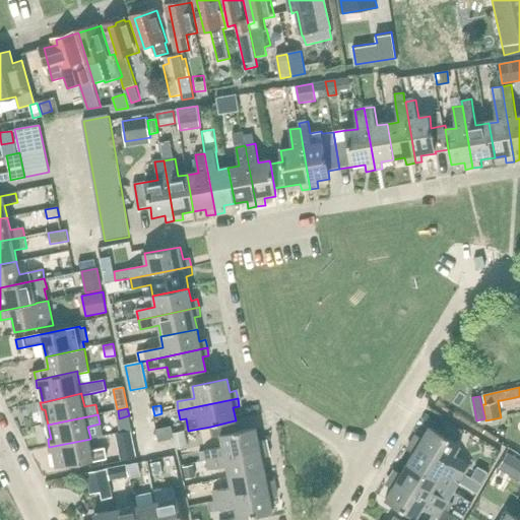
[(206,460),(267,448),(265,440),(259,441),(256,429),(237,433),(235,420),(210,427),(213,438),(220,436),(222,448),(205,451),(206,460)]
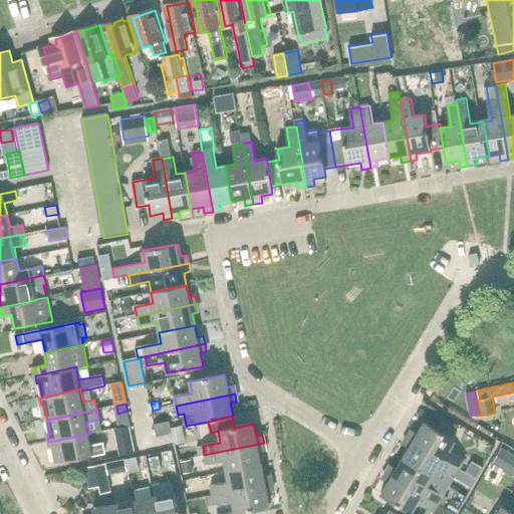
[(450,452),(456,442),(451,440),(458,428),(441,418),(434,429),(426,424),(419,435),(413,431),(409,438),(460,470),(465,462),(450,452)]
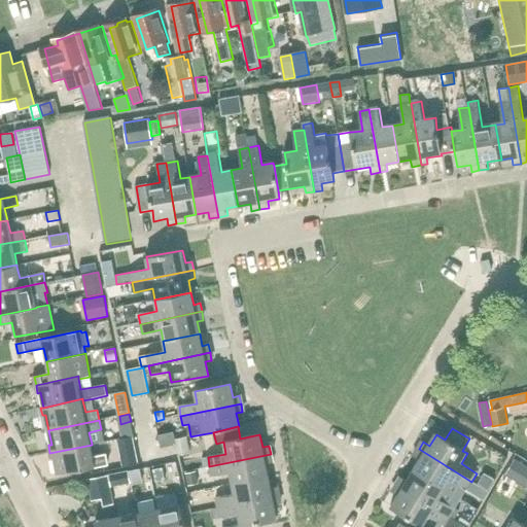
[(163,440),(160,441),(161,443),(161,446),(162,449),(177,446),(175,440),(174,433),(163,435),(163,440)]
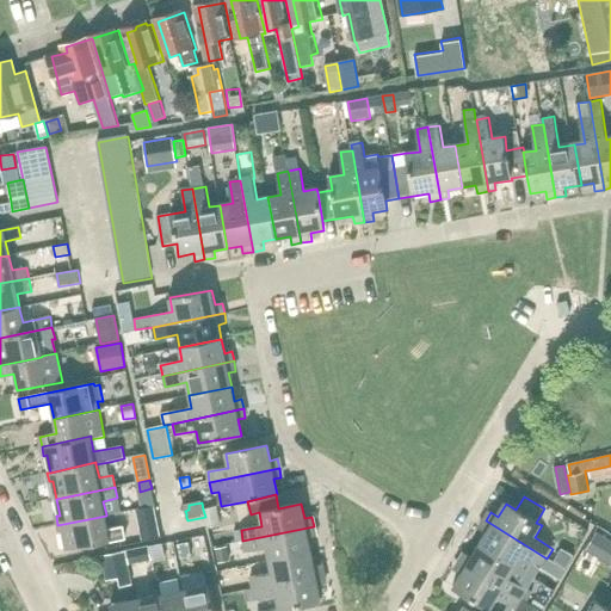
[(204,510),(203,510),(205,517),(207,528),(209,526),(220,524),(217,507),(204,510)]
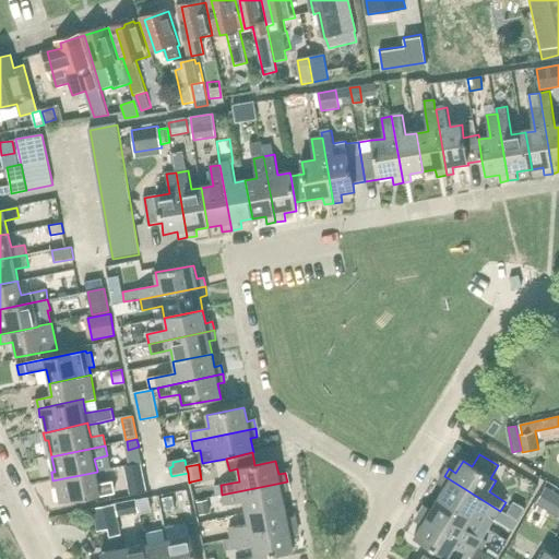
[(97,472),(52,480),(54,487),(58,486),(61,503),(116,492),(114,482),(99,484),(97,472)]
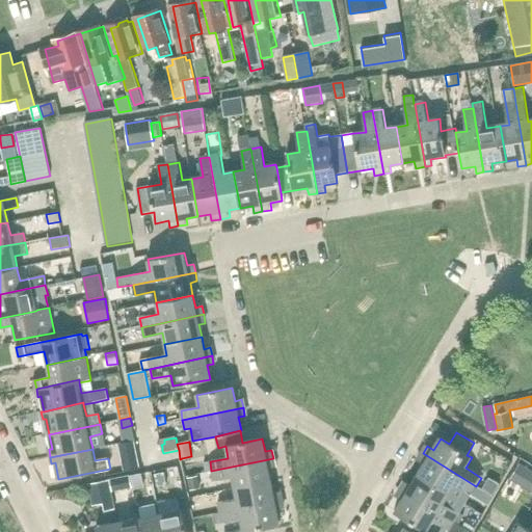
[(426,463),(419,475),(449,494),(460,500),(466,491),(471,495),(476,486),(423,453),(419,459),(426,463)]
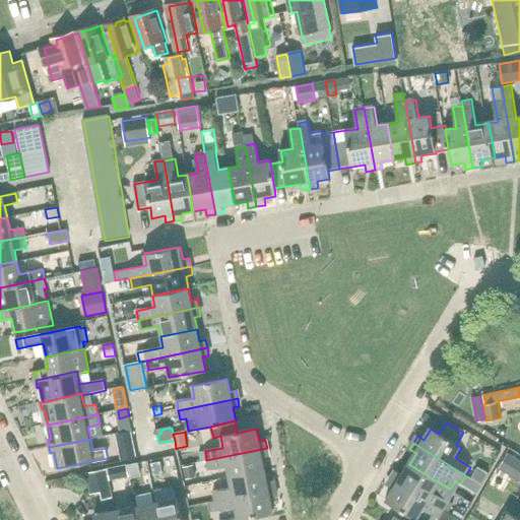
[(124,459),(136,456),(133,445),(122,447),(124,459)]
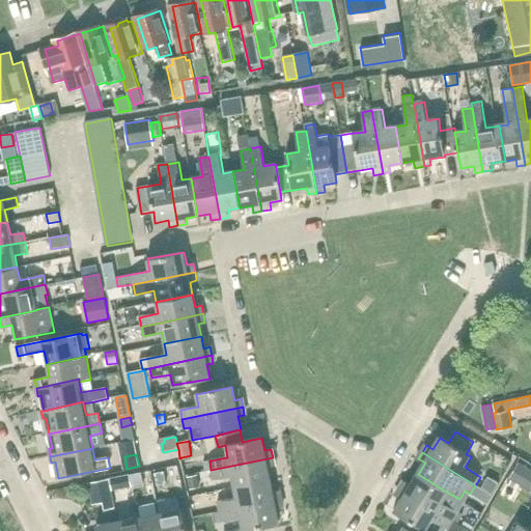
[(271,479),(270,479),(268,467),(274,465),(273,457),(211,470),(213,480),(231,476),(233,486),(271,479)]
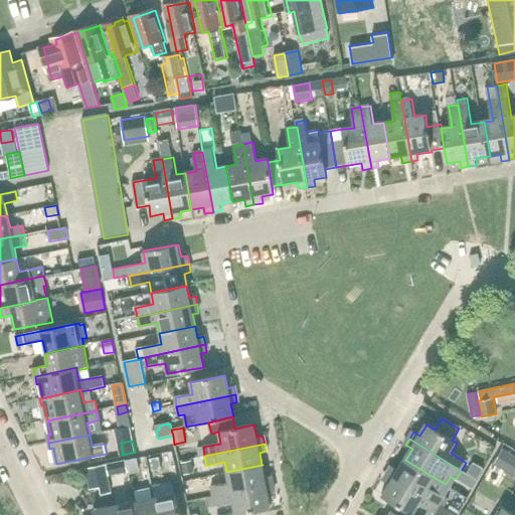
[(514,456),(502,449),(493,463),(514,476),(514,473),(514,456)]
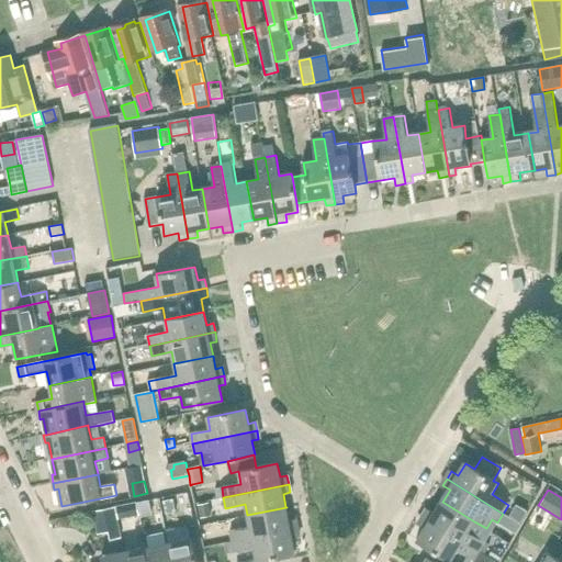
[(173,498),(164,501),(166,514),(176,512),(173,498)]
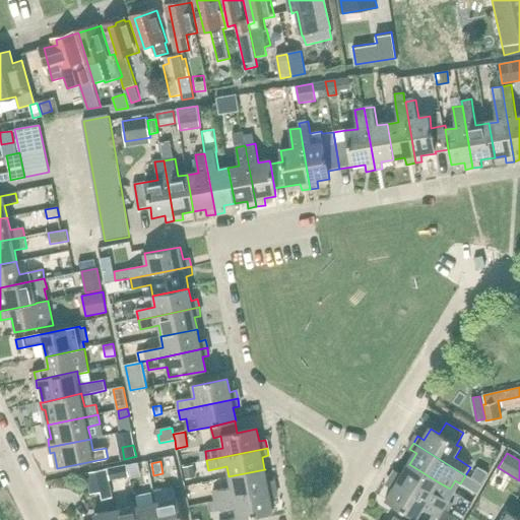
[(138,463),(128,465),(130,478),(140,476),(138,463)]
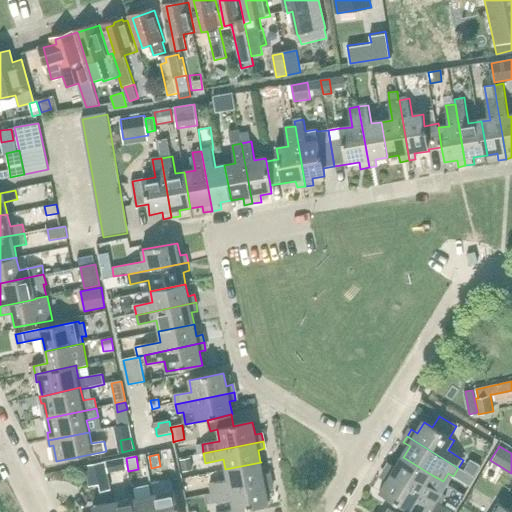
[(390,464),(385,471),(436,503),(442,494),(437,491),(443,481),(432,475),(403,457),(402,458),(396,468),(390,464)]
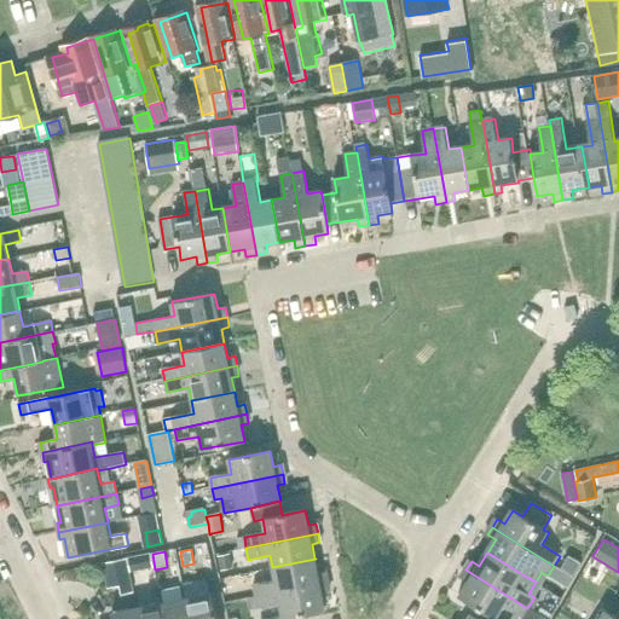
[(230,556),(219,559),(221,570),(232,567),(230,556)]
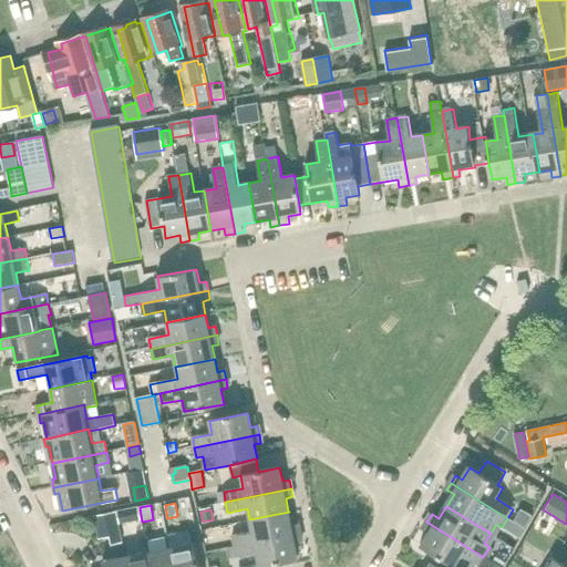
[(137,511),(119,515),(120,523),(140,519),(137,511)]
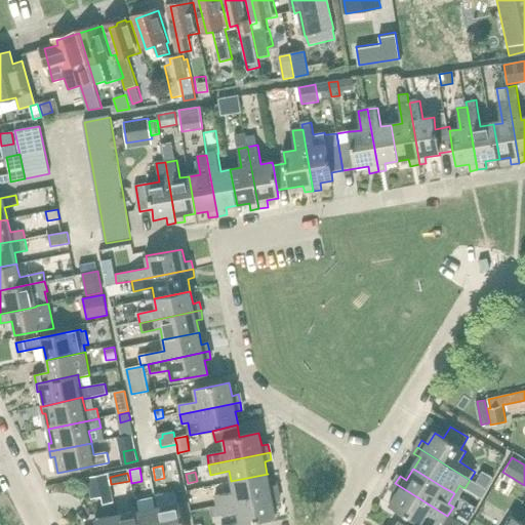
[(478,482),(487,487),(492,478),(484,473),(478,482)]
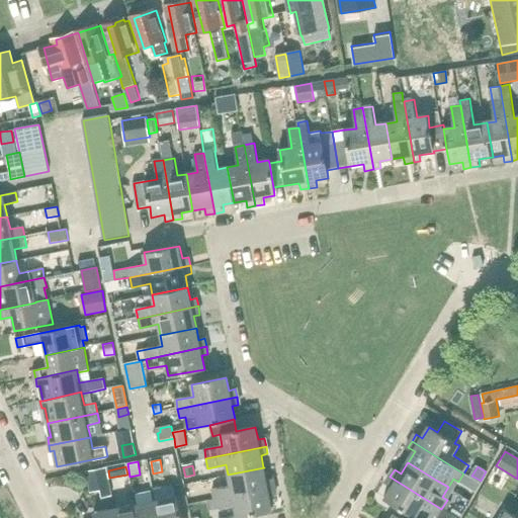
[(214,499),(274,487),(272,479),(266,480),(264,467),(228,475),(231,486),(212,490),(214,499)]
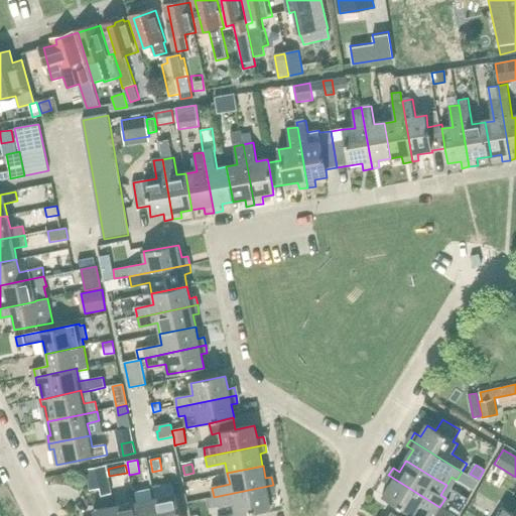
[(110,482),(109,476),(108,469),(86,473),(89,491),(111,487),(110,482)]
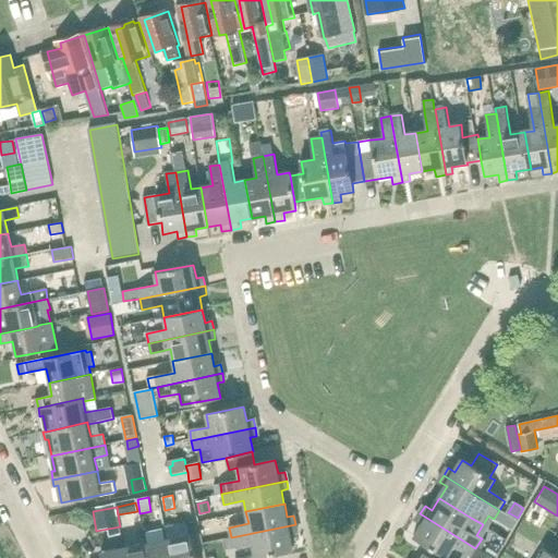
[(470,557),(475,548),(420,513),(415,521),(422,525),(414,537),(446,557),(447,557),(455,547),(470,557)]
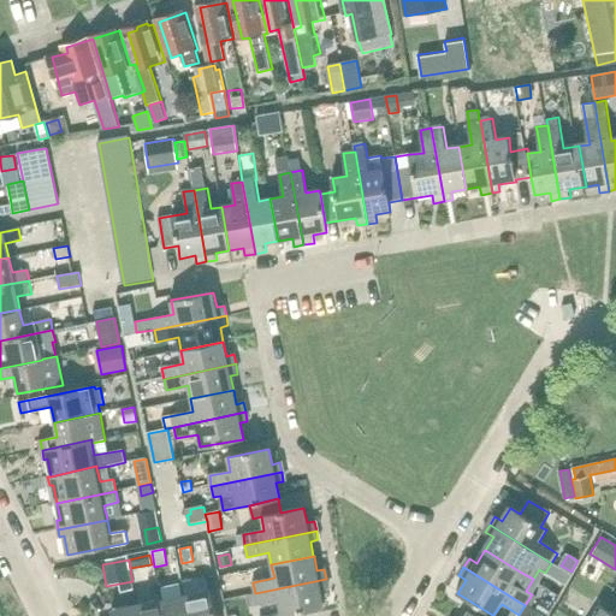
[(248,606),(258,604),(258,605),(279,600),(283,615),(324,606),(320,591),(329,588),(326,579),(255,593),(254,593),(248,594),(247,596),(248,606)]
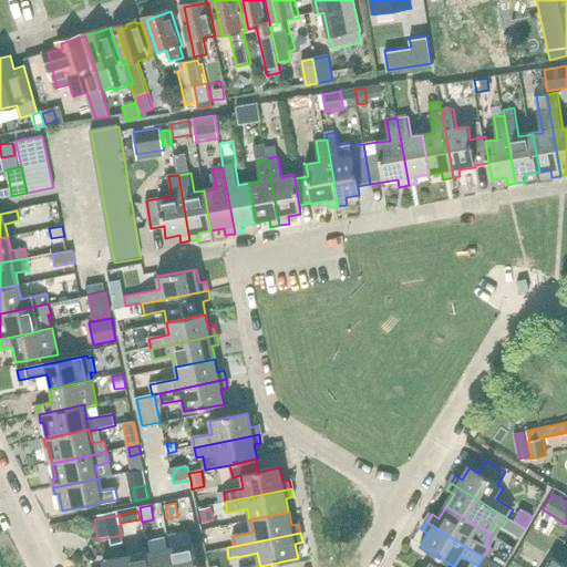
[(174,566),(171,549),(167,549),(165,537),(148,540),(151,553),(148,554),(151,566),(174,566)]
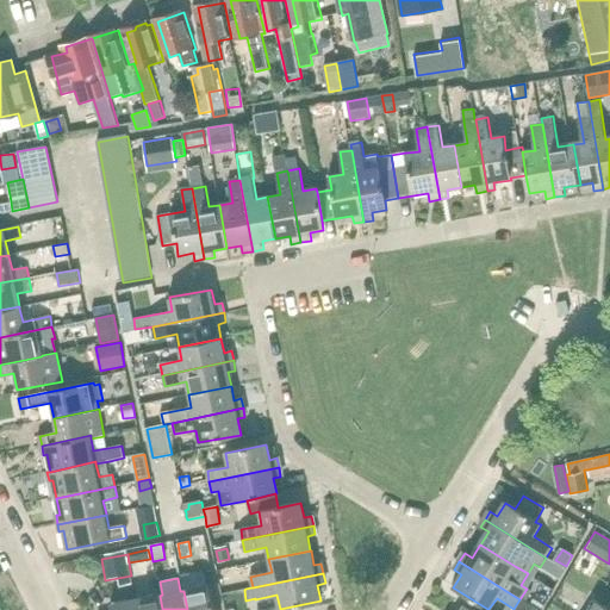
[(187,609),(213,609),(209,586),(184,591),(187,609)]
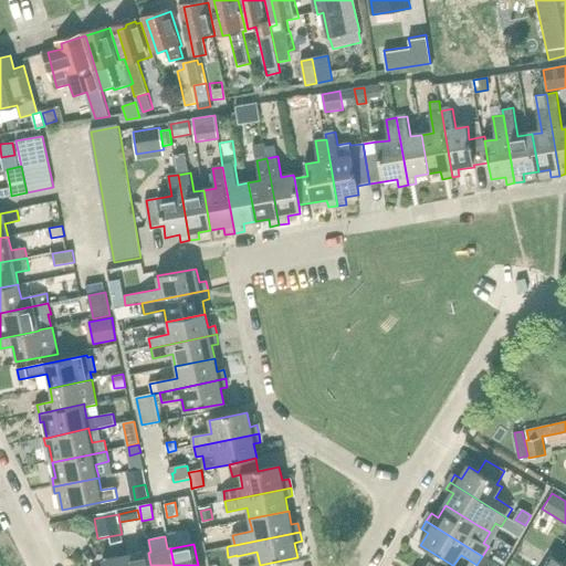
[(489,546),(482,556),(488,559),(493,549),(489,546)]
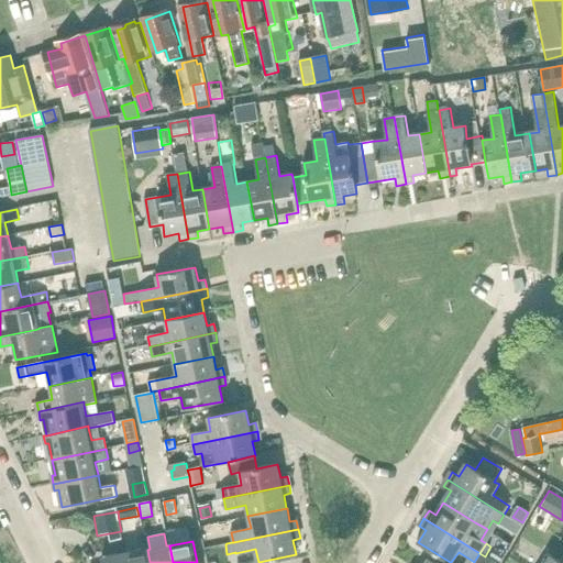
[(150,562),(147,550),(125,554),(127,562),(150,562)]
